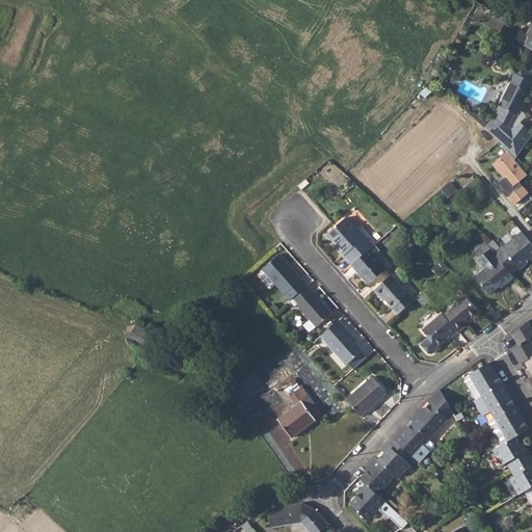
[(531,15),(531,17),(530,16),(526,25),(527,26),(523,34),(526,35),(522,44),(531,49),(531,15)]
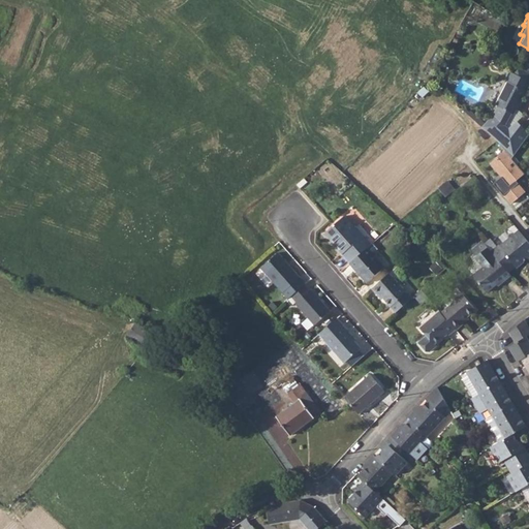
[(503,48),(492,41),(487,51),(498,57),(503,48)]
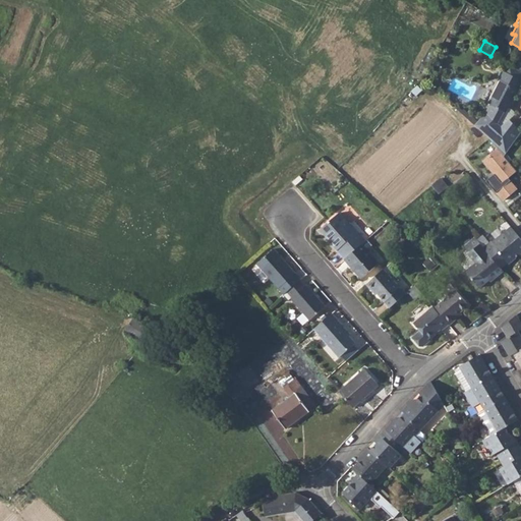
[(505,156),(520,131),(520,130),(509,121),(504,126),(497,121),(502,115),(505,111),(507,111),(509,106),(511,102),(513,95),(515,96),(519,88),(518,88),(520,78),(520,77),(519,77),(520,72),(520,71),(508,64),(505,71),(502,70),(498,79),(500,80),(489,104),(491,105),(487,113),(480,123),(477,126),(491,137),(500,148),(505,156)]
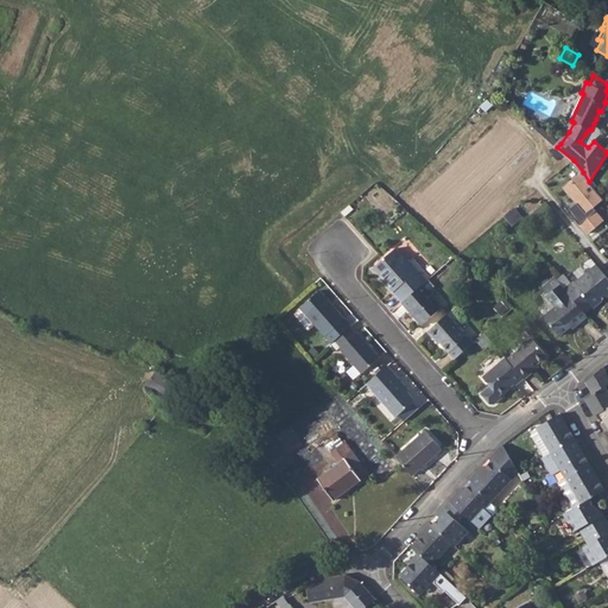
[(588,147),(594,141),(602,132),(594,124),(591,130),(589,130),(586,134),(580,141),(588,147)]
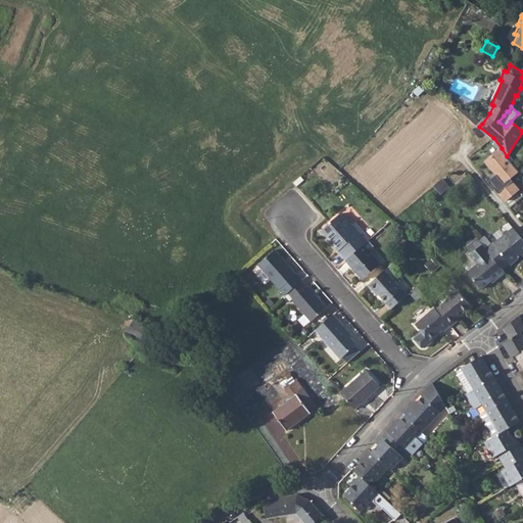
[(459,109),(479,127),(482,124),(467,111),(465,112),(460,108),(459,109)]
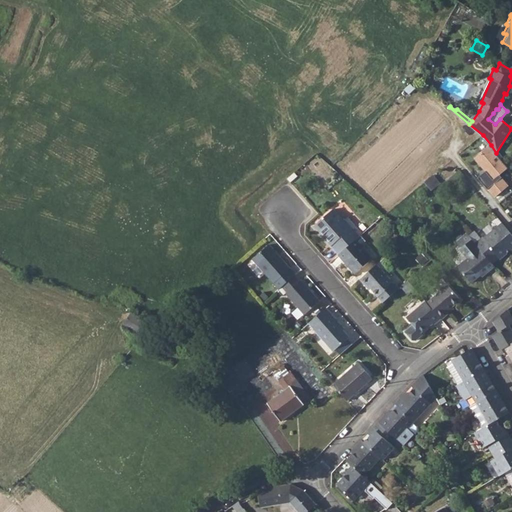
[(476,158),(487,170),(479,178),(489,189),(490,188),(497,196),(510,185),(501,174),(509,167),(496,153),(491,145),(476,158)]
